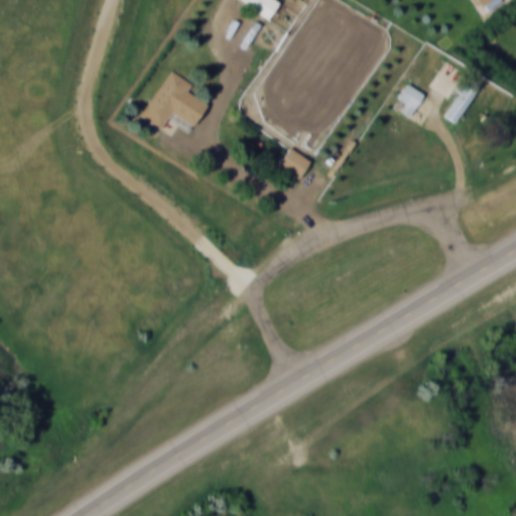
[(240,0),(267,17),(278,1),(276,0),(240,0)]
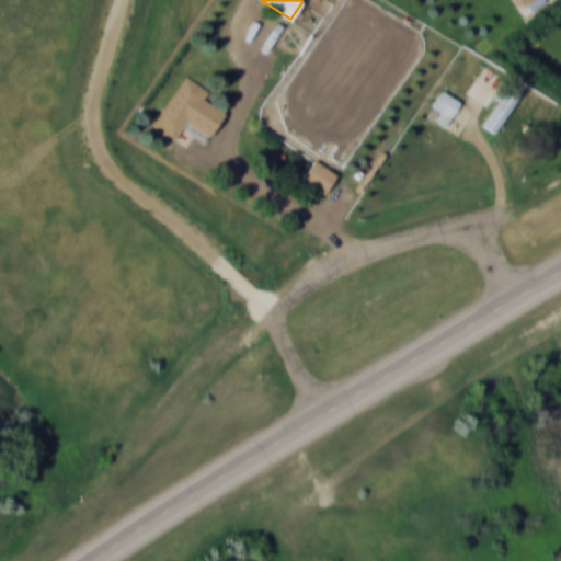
[(208,135),(224,112),(203,100),(209,90),(184,73),(152,126),(174,139),(186,121),(208,135)]
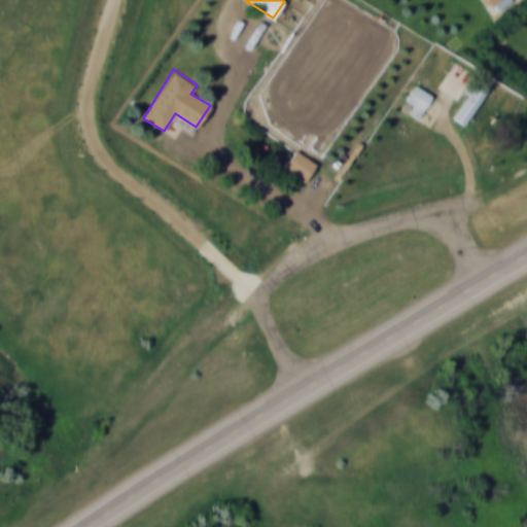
[(490,88),(476,75),(463,91),(469,96),(453,116),(461,124),(490,88)]
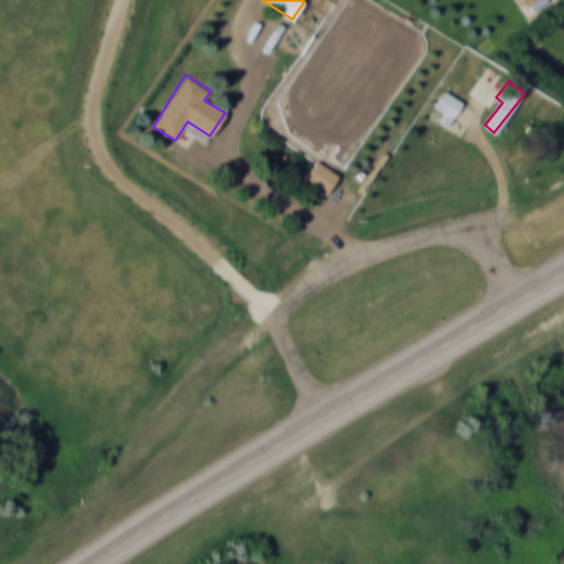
[(446,126),(462,101),(444,89),(434,105),(444,111),(438,120),(446,126)]
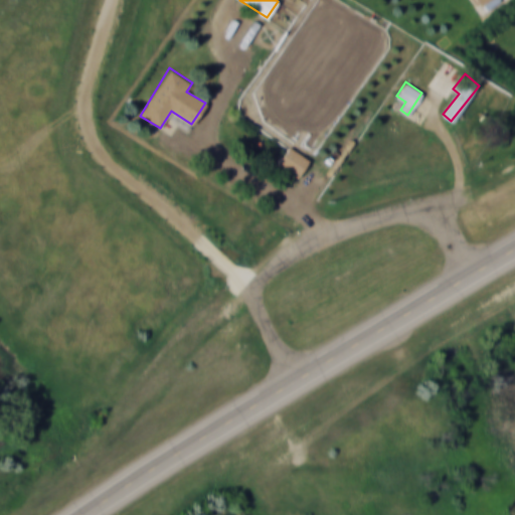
[(297,178),(309,160),(289,145),(276,163),(297,178)]
